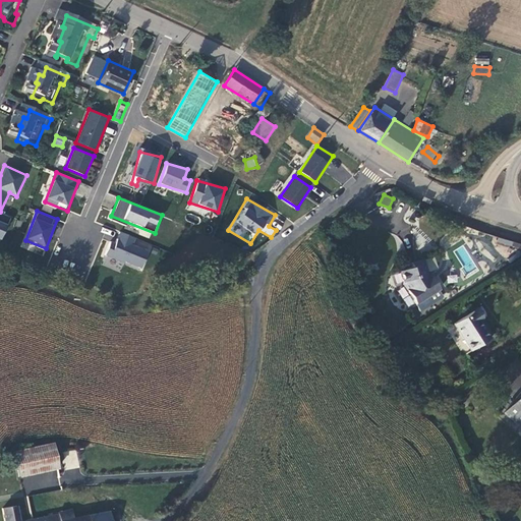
[(0,239),(2,240),(11,217),(0,212),(0,239)]
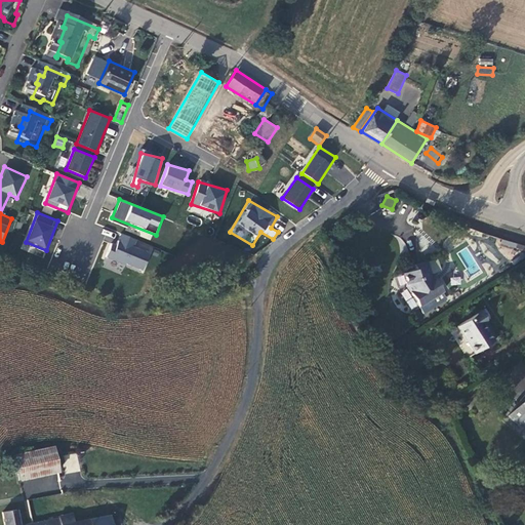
[(143,273),(154,247),(120,232),(108,257),(143,273)]
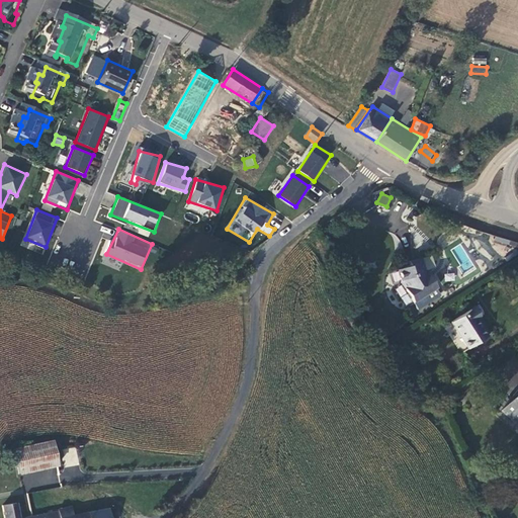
[(405,289),(415,305),(439,287),(434,280),(429,283),(427,279),(422,257),(409,261),(410,266),(399,268),(403,282),(405,289)]
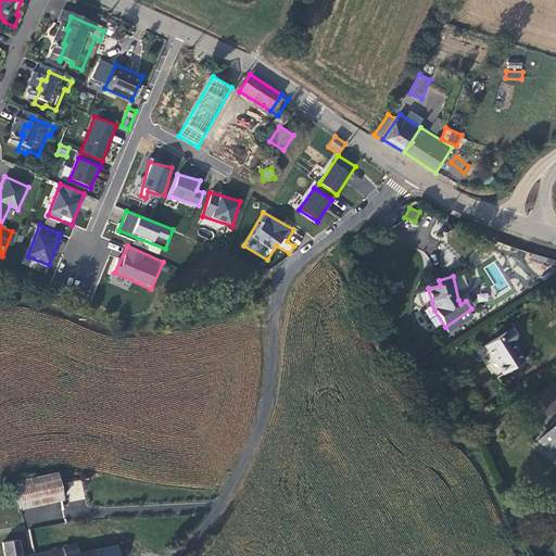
[(517,340),(509,329),(483,346),(503,376),(525,361),(513,342),(517,340)]
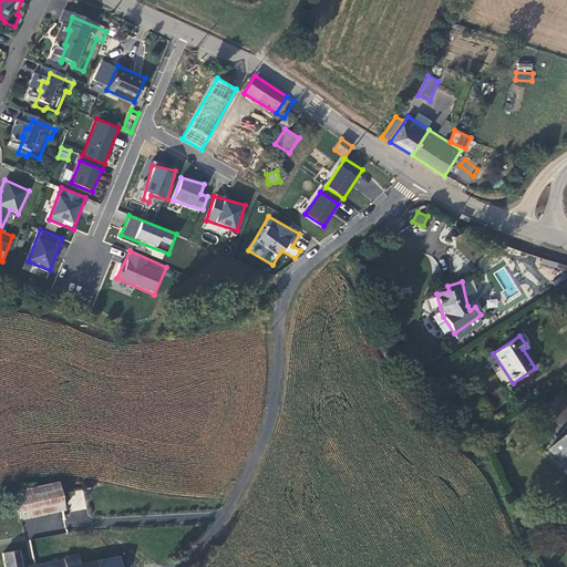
[(566,426),(547,450),(565,464),(562,467),(566,472),(566,426)]
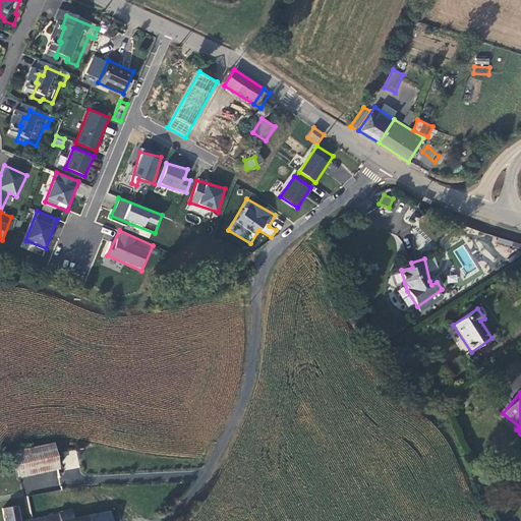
[(59,469),(53,443),(13,452),(19,478),(59,469)]
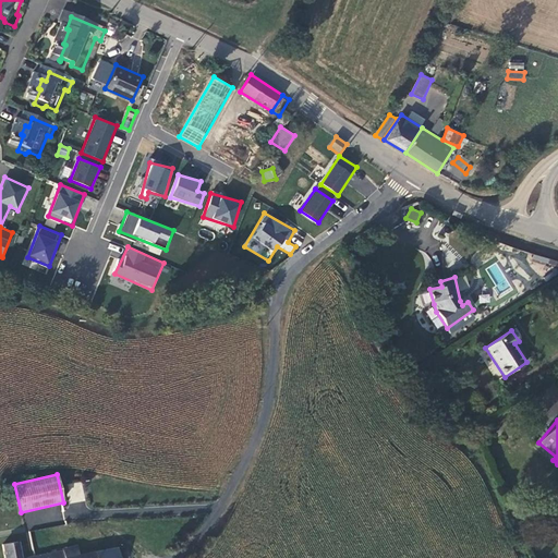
[(83,482),(68,483),(69,502),(84,501),(83,482)]
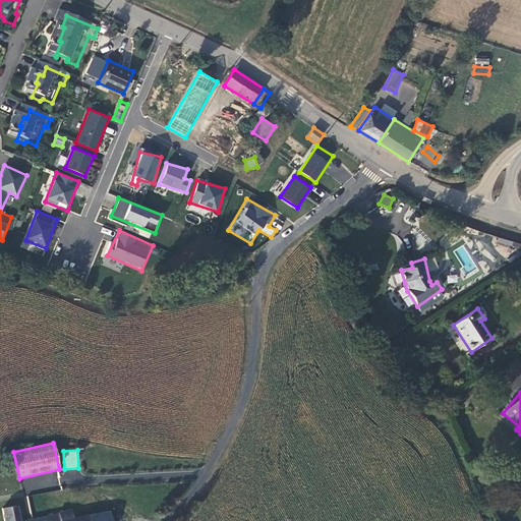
[(111,520),(109,511),(74,518),(72,509),(57,512),(57,514),(20,520),(19,520),(17,506),(2,508),(3,520),(111,520)]
